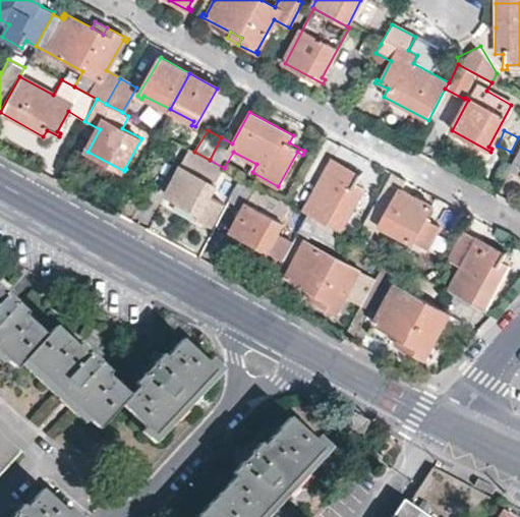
[(519,148),(507,172),(519,178),(519,148)]
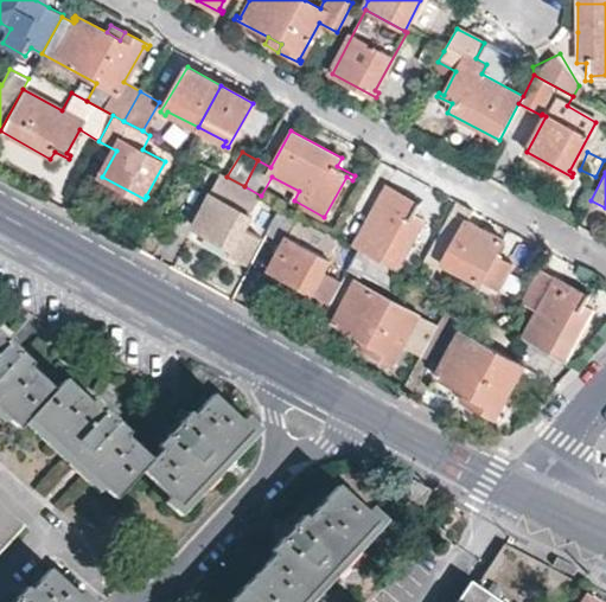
[(250,215),(261,196),(244,186),(227,177),(222,174),(193,228),(237,251),(240,247),(236,245),(252,216),(250,215)]
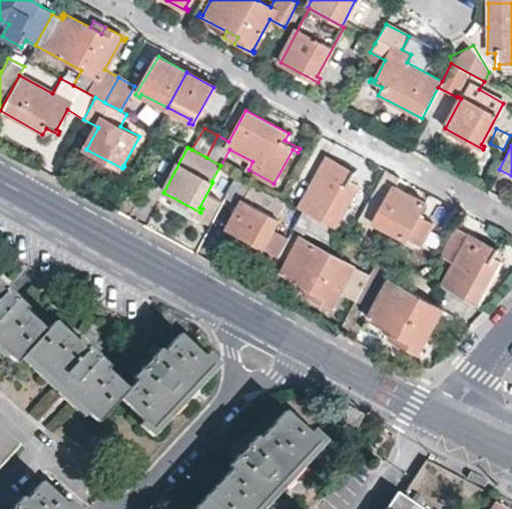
[(335,227),(336,227),(359,184),(353,181),(359,171),(355,169),(353,171),(329,157),(301,208),(304,210),(314,215),(335,227)]
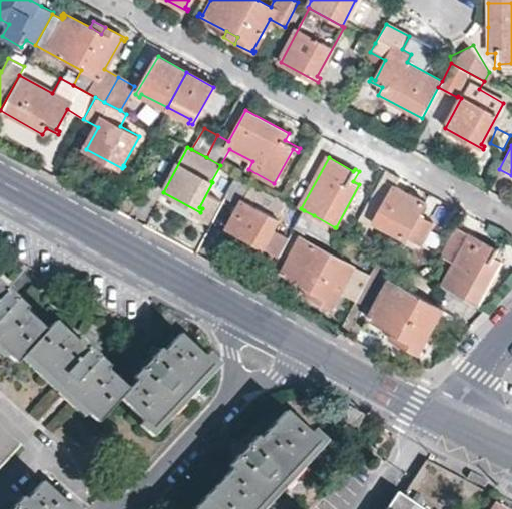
[(228,191),(237,174),(228,169),(219,186),(228,191)]
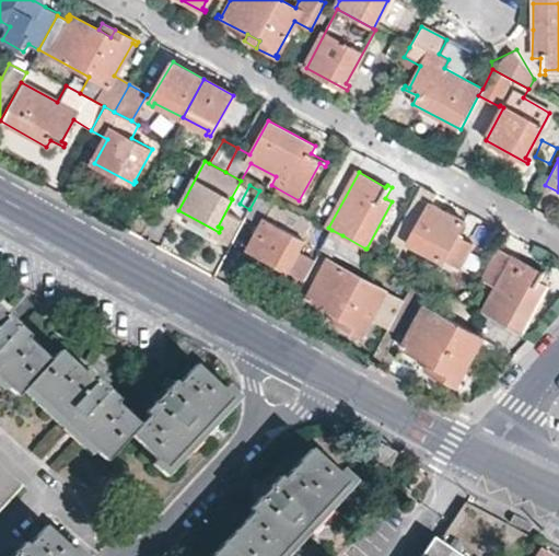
[(310,227),(275,207),(278,200),(259,190),(249,209),(246,216),(264,226),(251,250),(288,270),(287,273),(302,281),(313,259),(299,252),(305,239),(304,238),(310,227)]
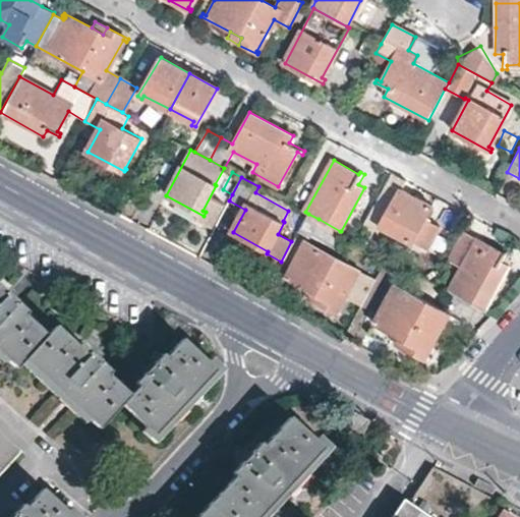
[(426,220),(432,207),(390,183),(374,211),(388,219),(385,226),(411,240),(409,244),(412,245),(413,243),(426,220)]
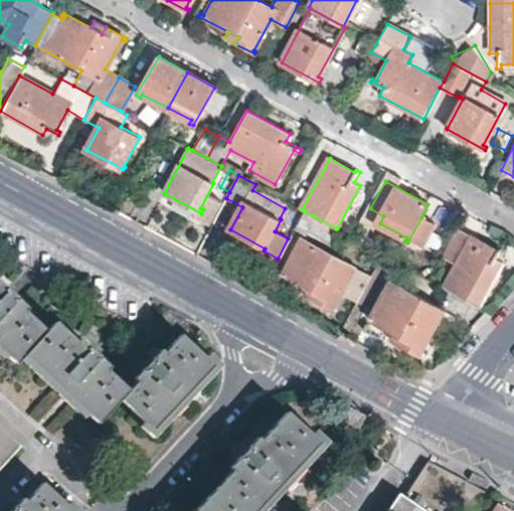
[(298,225),(307,230),(315,216),(305,211),(298,225)]
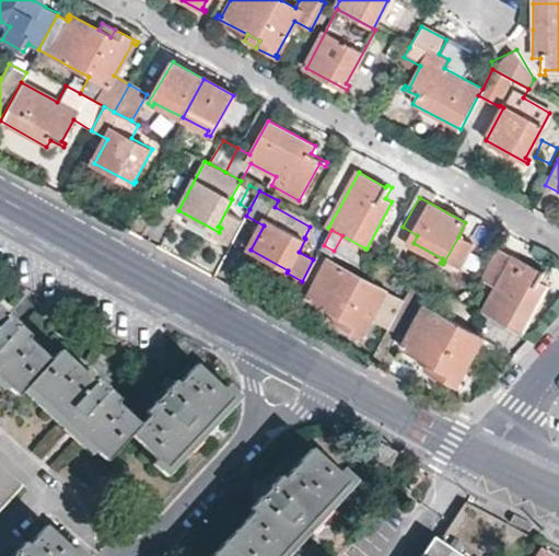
[(357,263),(365,248),(342,235),(334,251),(357,263)]
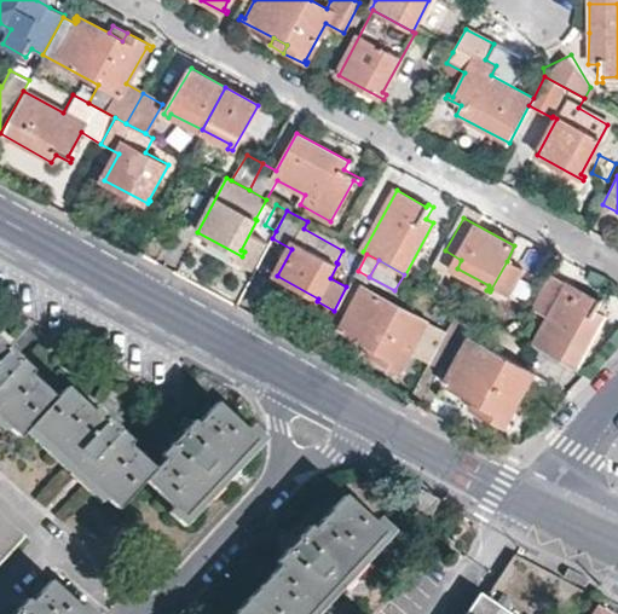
[(523,270),(507,261),(491,289),(507,299),(523,270)]
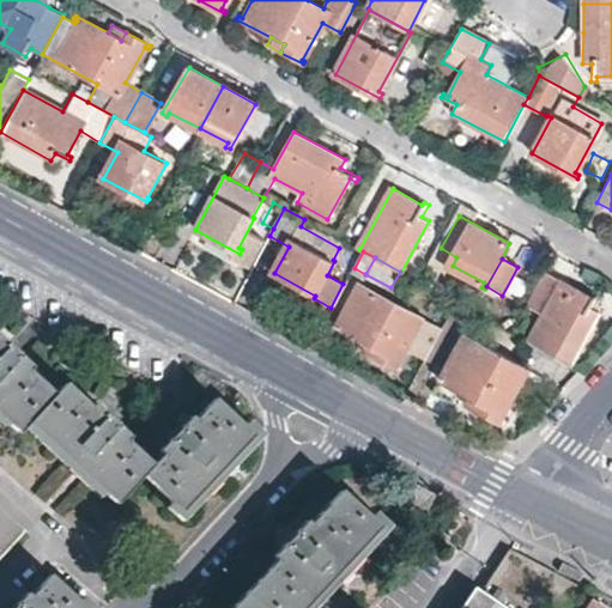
[(594,296),(545,269),(525,308),(540,315),(527,340),(569,364),(598,311),(588,306),(594,296)]
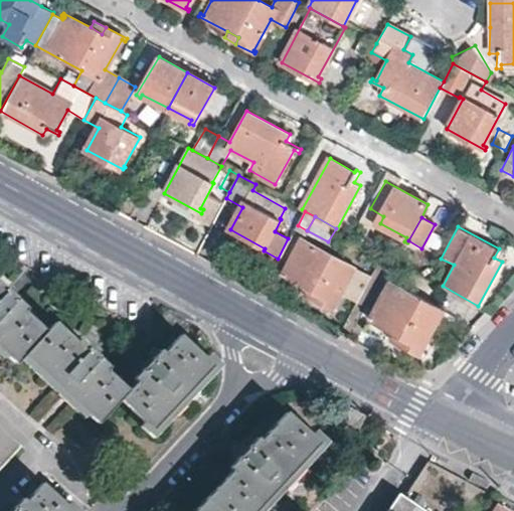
[(318,293),(314,301),(334,312),(336,309),(334,307),(340,294),(353,268),(302,238),(284,272),(279,270),(277,272),(306,287),(318,293)]
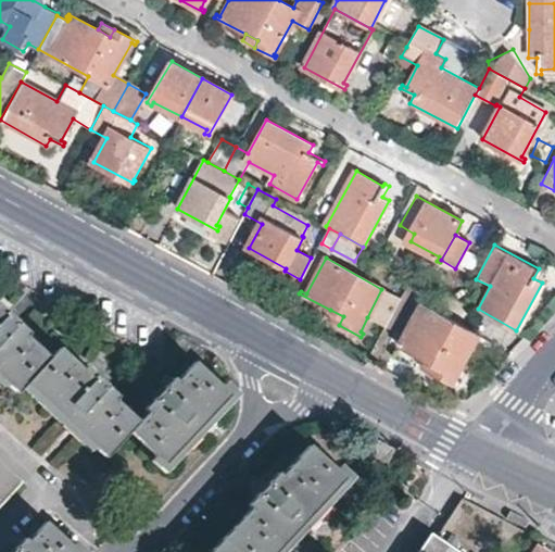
[(399,298),(381,289),(367,317),(383,327),(399,298)]
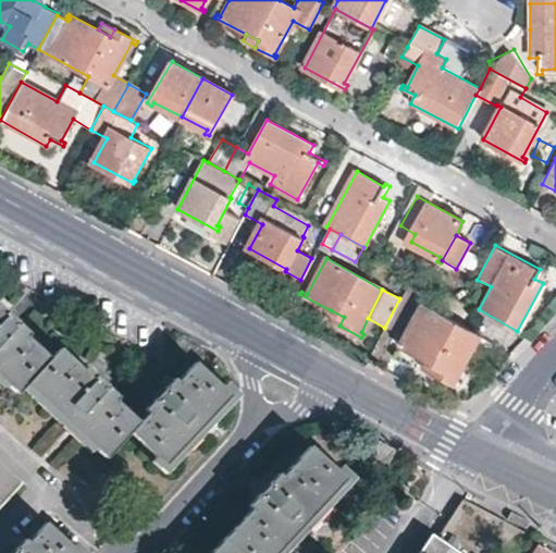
[(439,364),(435,370),(455,381),(478,336),(421,305),(402,342),(395,339),(394,342),(399,345),(393,357),(410,367),(417,354),(425,358),(435,365),(437,363),(439,364)]
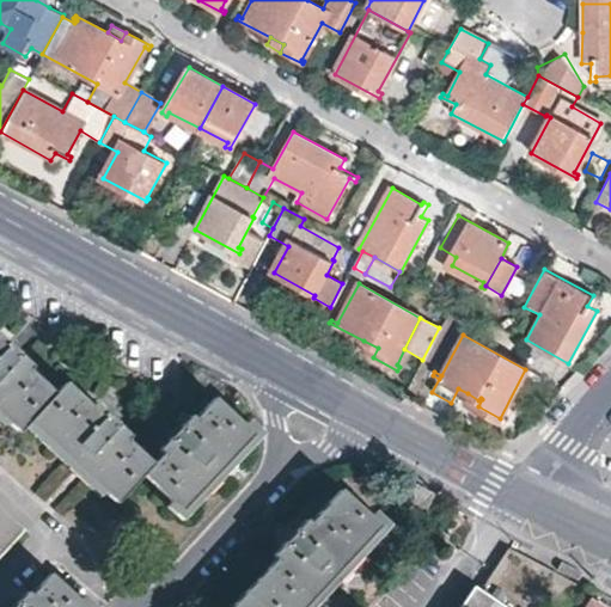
[(54,396),(30,373),(32,368),(14,351),(0,338),(0,418),(18,435),(28,425),(36,433),(116,506),(141,479),(179,514),(250,437),(212,403),(191,423),(188,421),(158,453),(162,457),(153,466),(127,442),(130,439),(109,420),(93,406),(91,410),(65,386),(54,396)]
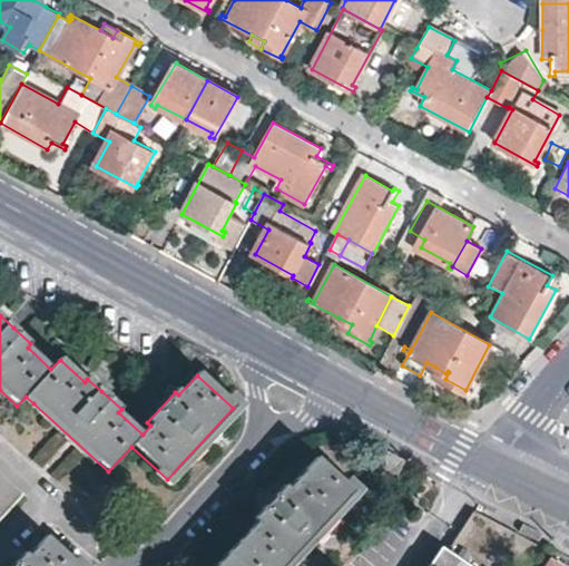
[(335,327),(347,333),(352,324),(339,318),(335,327)]
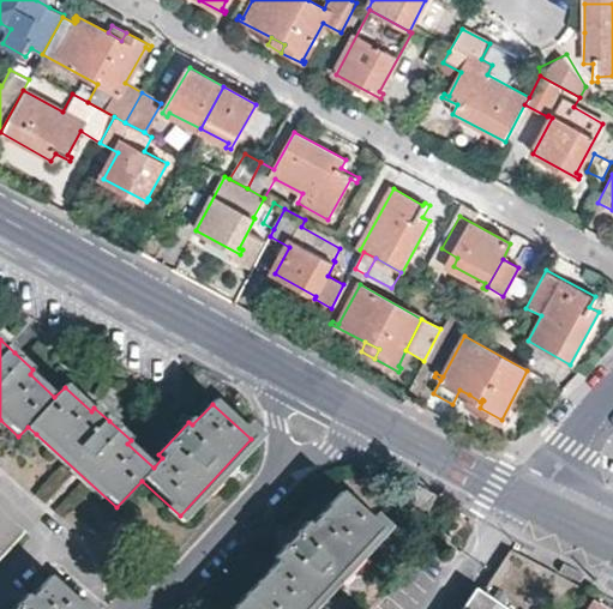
[(467,402),(480,408),(484,401),(482,399),(480,402),(469,395),(467,402)]
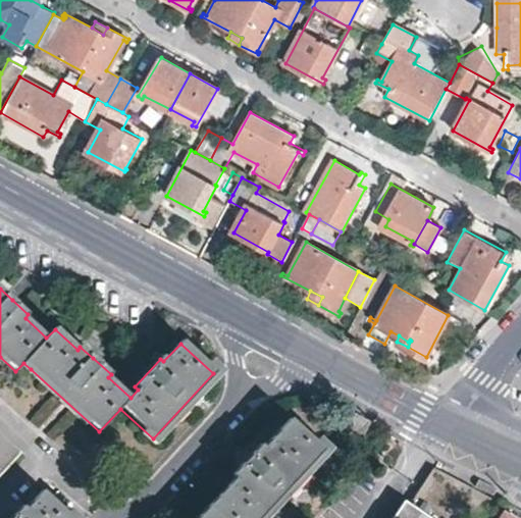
[(261,517),(321,453),(288,422),(262,450),(258,447),(248,458),(230,477),(233,480),(198,517),(261,517)]
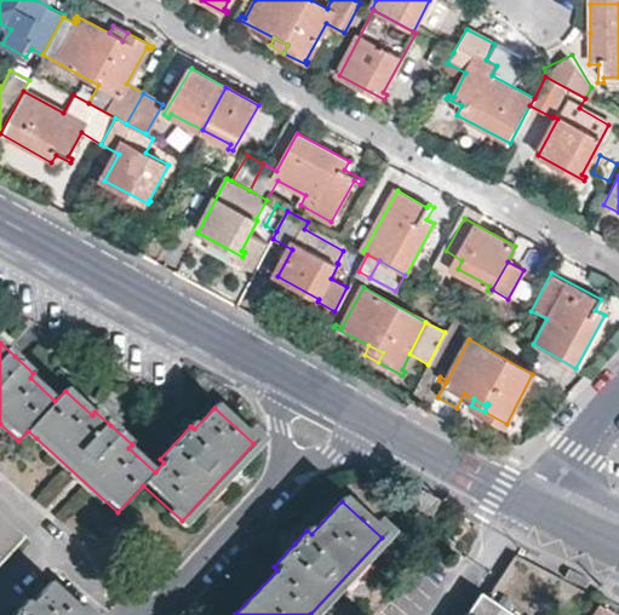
[(0,564),(22,541),(0,521),(0,564)]
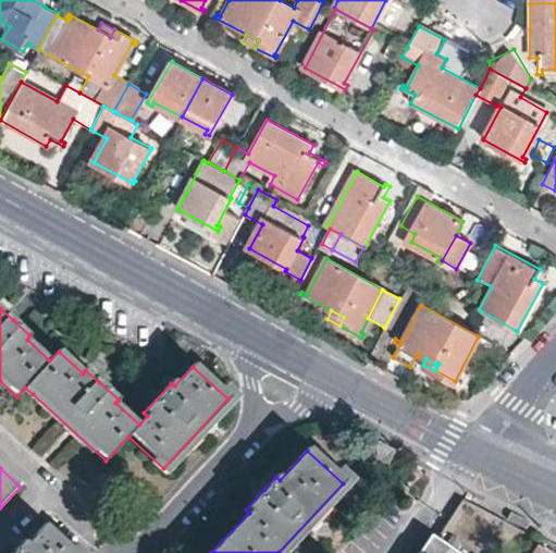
[(73,552),(45,526),(26,547),(22,542),(11,552),(73,552)]
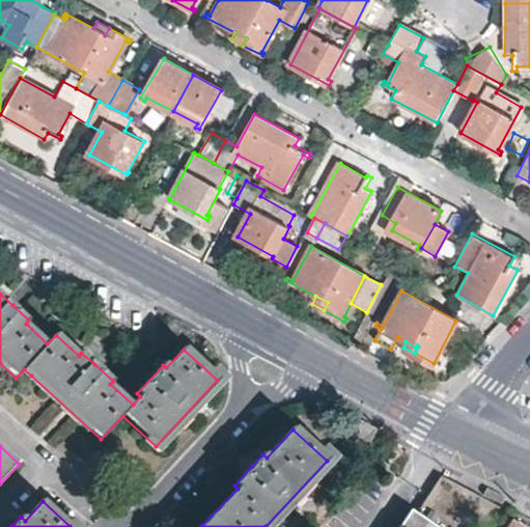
[(434,526),(415,515),(408,509),(396,526),(434,526)]
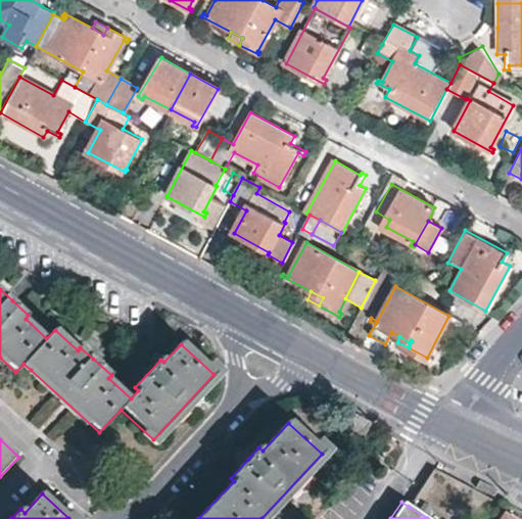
[(521,518),(521,514),(510,508),(503,518),(521,518)]
